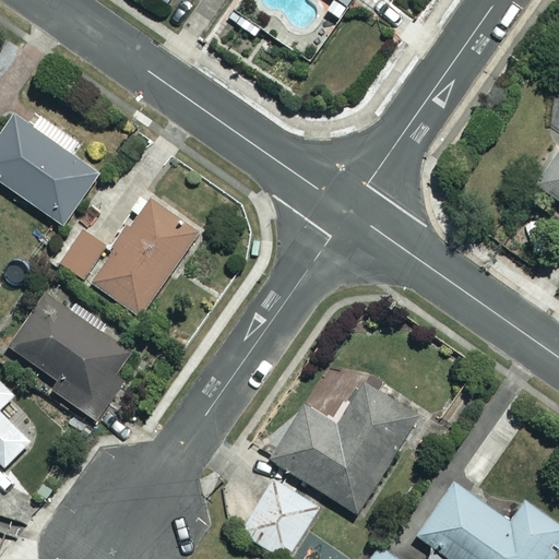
[(97,174),(15,117),(0,139),(0,181),(62,225),(97,174)]
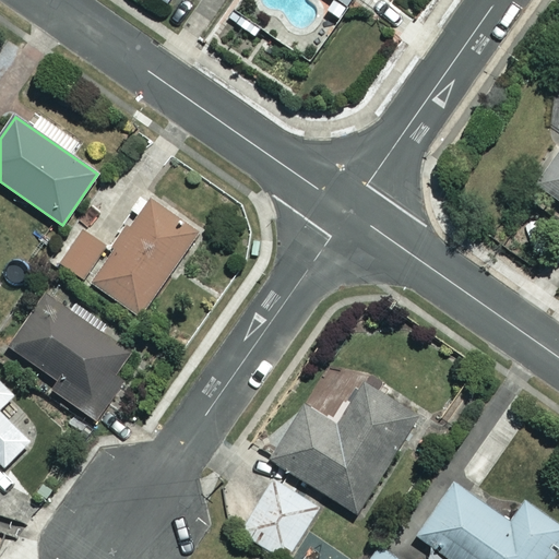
[(558,203),(558,150),(534,186),(558,203)]
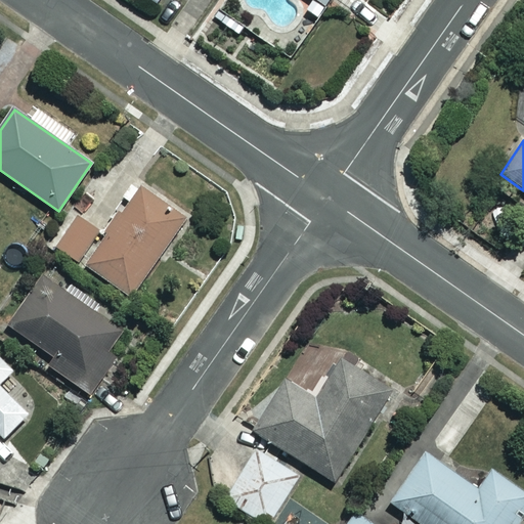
[(185,216),(140,185),(112,228),(83,209),(57,246),(132,296),(185,216)]
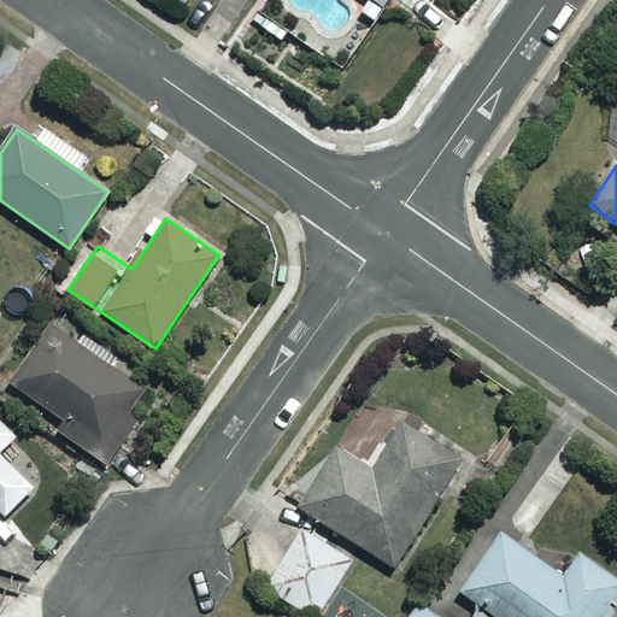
[(146,389),(51,323),(9,382),(104,448),(146,389)]
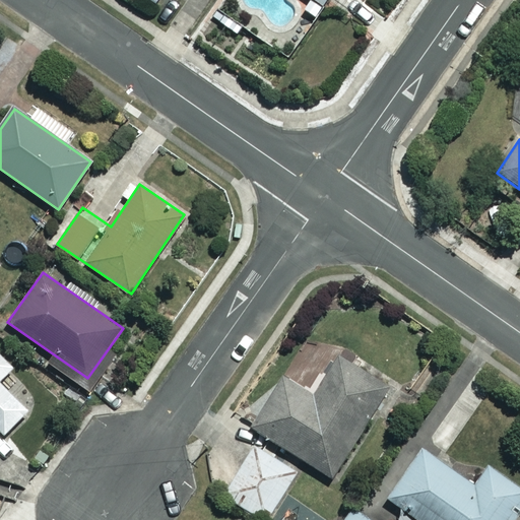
[(0,379),(13,367),(0,353),(0,430),(4,435),(27,410),(0,383),(0,379)]
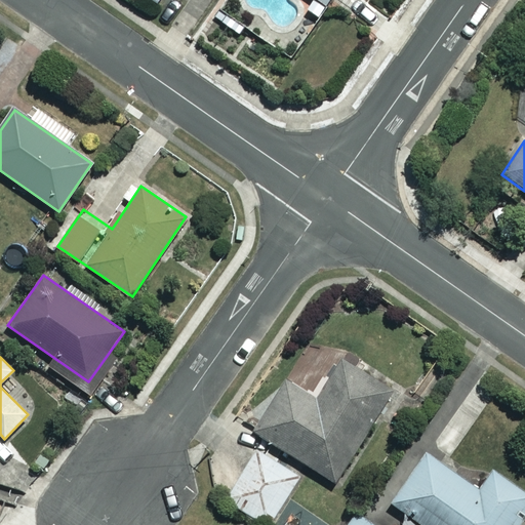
[(393,390),(353,364),(339,365),(318,399),(286,379),(253,430),(334,482),(393,390)]
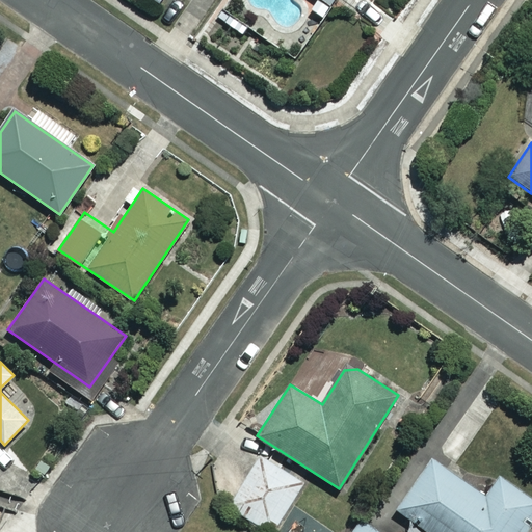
[(272,531),(303,482),(261,455),(229,506),(269,531),(272,531)]
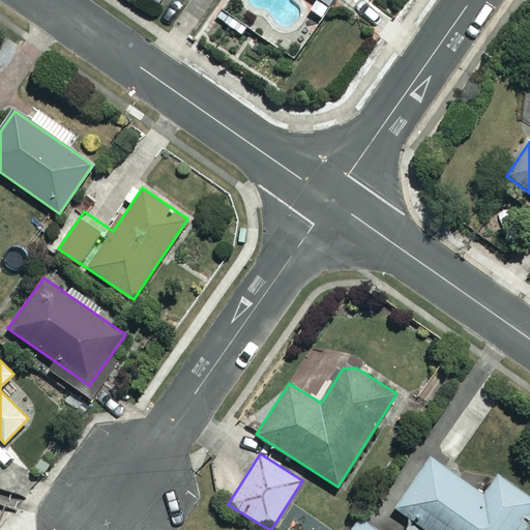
[(482,496),(431,459),(394,507),(412,521),(405,529),(514,529),(529,509),(529,499),(497,475),(482,496)]
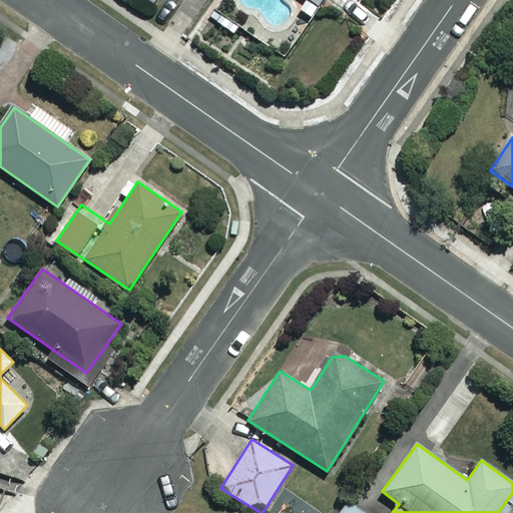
[(364,512),(349,502),(341,512),(364,512)]
